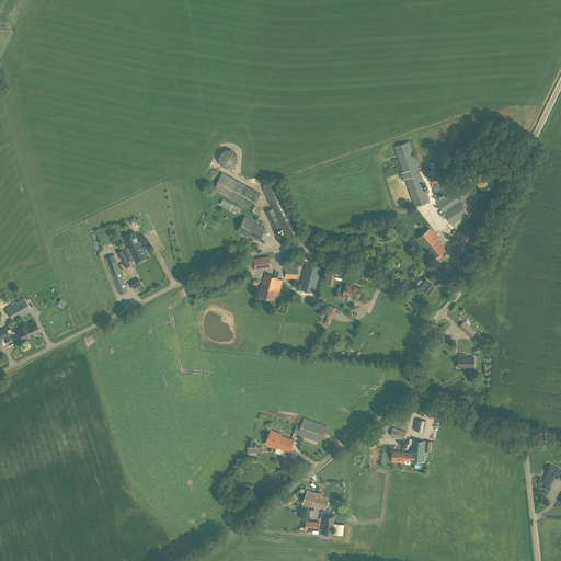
[(415,207),(427,203),(430,202),(409,141),(395,147),(415,207)]
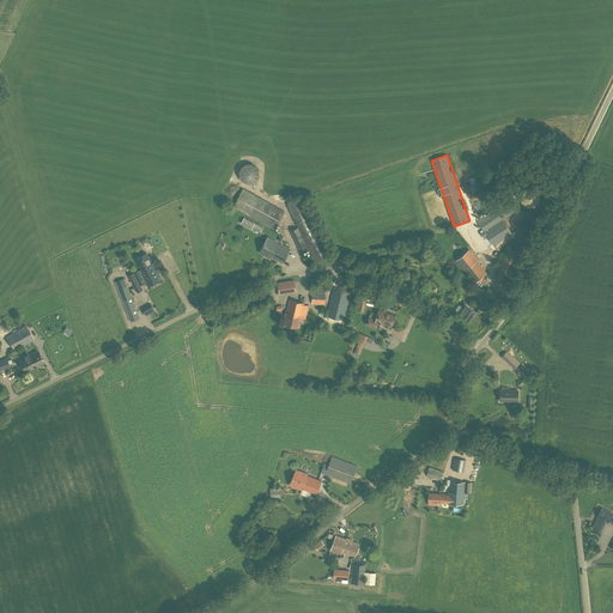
[(248,183),(254,182),(258,180),(260,174),(259,169),(255,165),(250,163),(246,164),(241,168),(240,173),(241,177),(243,182),(248,183)]
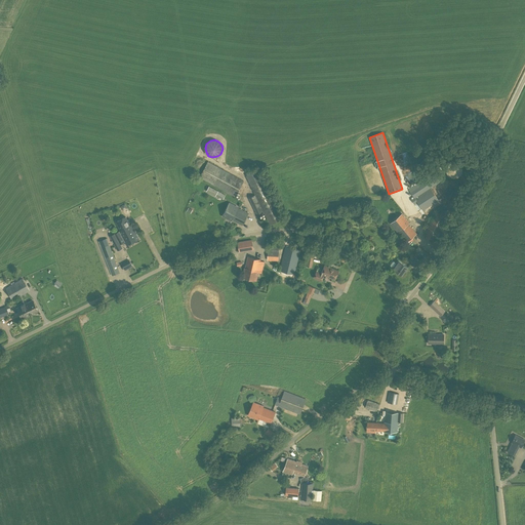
[(455,177),(458,176),(460,174),(461,172),(462,170),(462,166),(460,164),(458,162),(455,161),(453,161),(450,162),(448,164),(447,166),(446,168),(446,169),(446,171),(447,173),(448,174),(448,175),(450,176),(453,177),(455,177)]
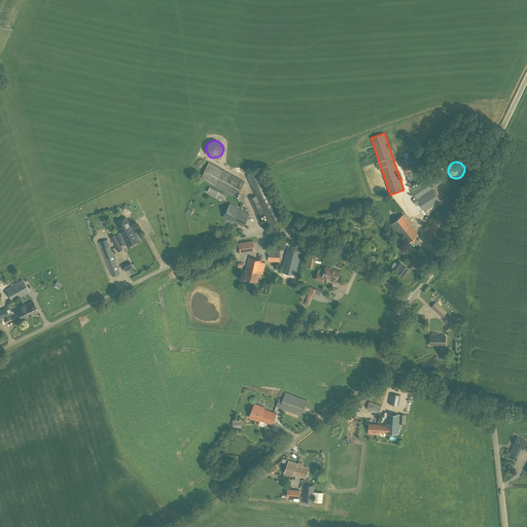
[(236,198),(245,181),(209,163),(201,178),(236,198)]
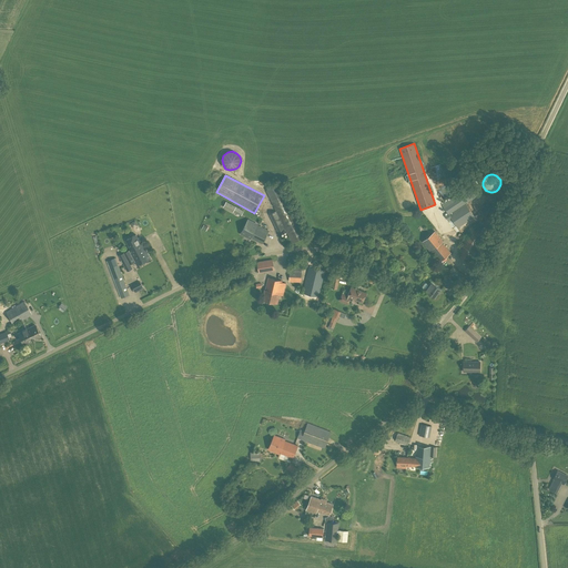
[(274,185),(273,182),(266,185),(267,189),(265,190),(276,211),(270,214),(279,232),(284,229),(292,244),(306,236),(280,183),(274,185)]
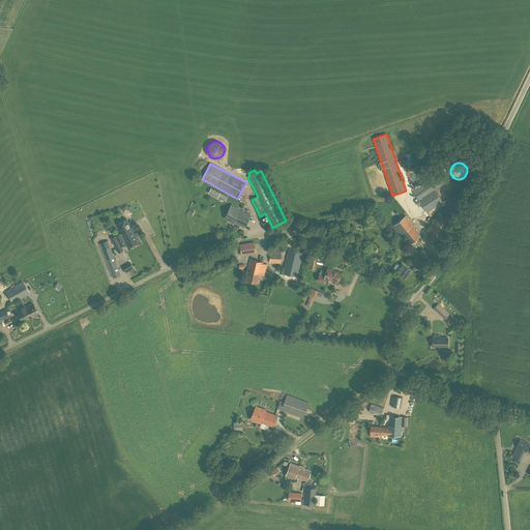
[(428,213),(443,202),(436,190),(439,189),(438,187),(448,181),(442,172),(412,190),(417,199),(415,200),(418,206),(419,206),(420,207),(422,206),(428,213)]
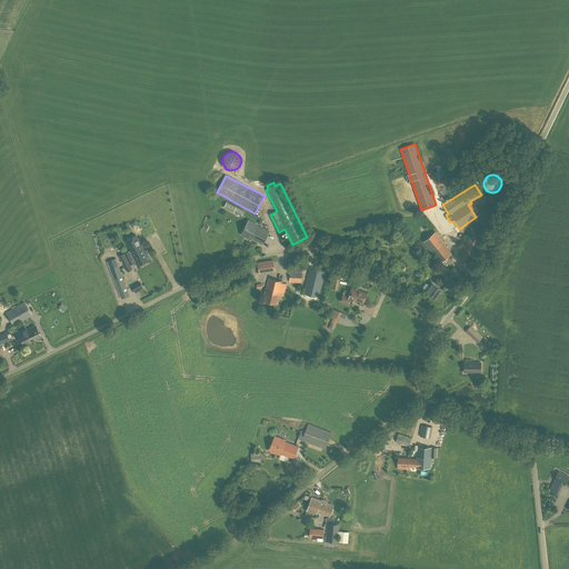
[(235,211),(238,213),(240,209),(237,207),(229,203),(227,208),(233,212),(235,211)]
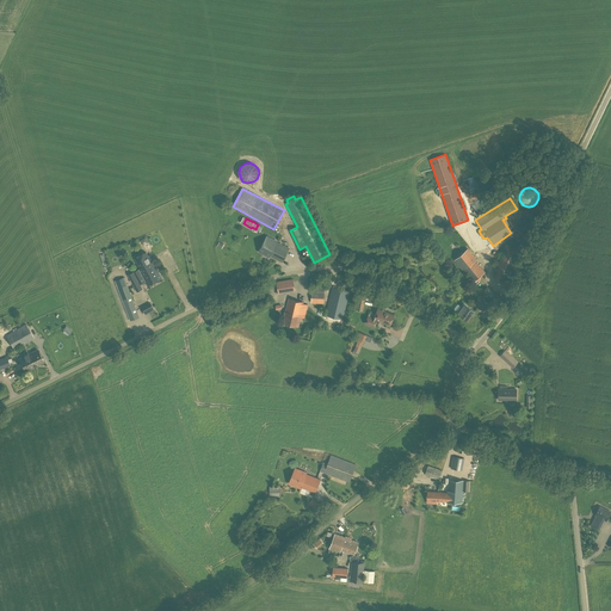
[(282,263),(290,248),(277,241),(267,235),(265,240),(259,252),(269,257),(270,257),(282,263)]
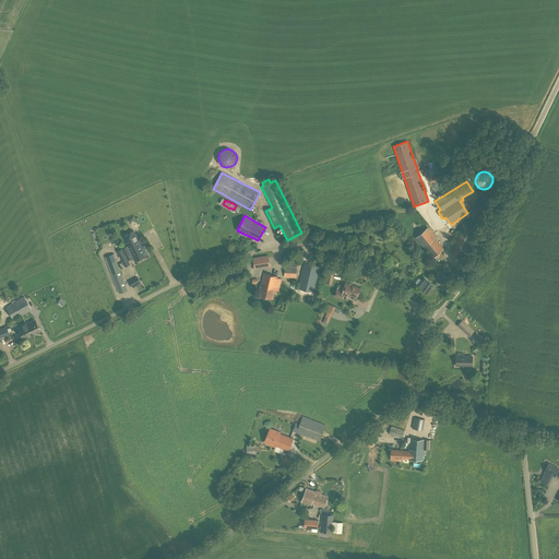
[(463,258),(476,230),(462,224),(451,246),(455,248),(452,253),(463,258)]
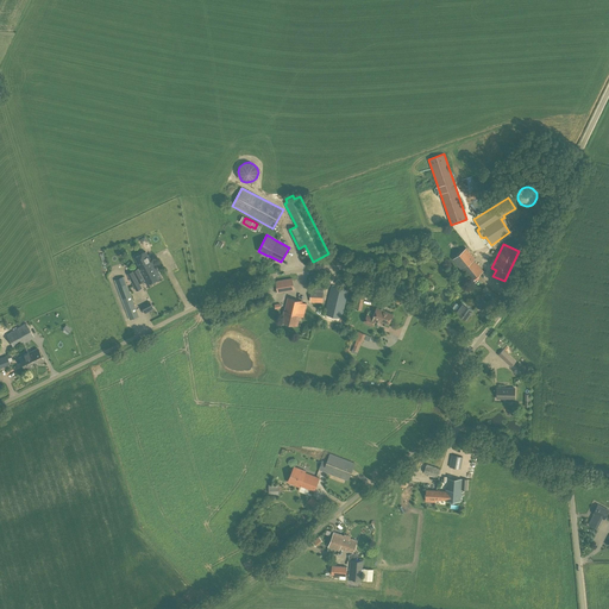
[(483,270),(473,259),(475,258),(466,248),(453,258),(462,269),(462,268),(472,280),(483,270)]
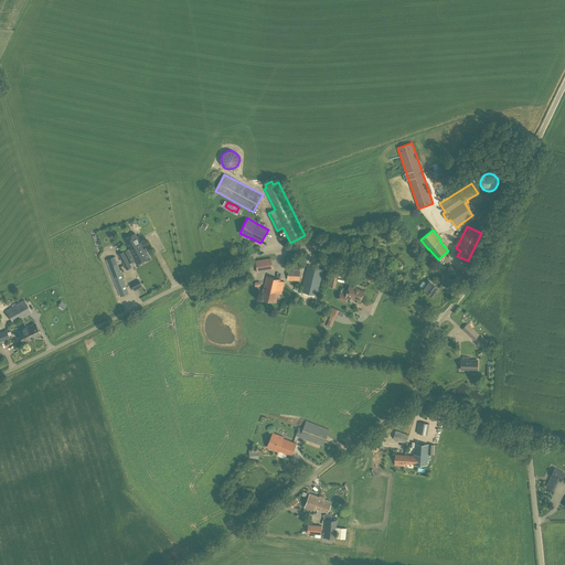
[(140,242),(135,233),(125,238),(129,248),(118,254),(127,268),(131,266),(126,255),(127,255),(132,264),(136,262),(137,264),(150,256),(141,241),(140,242)]
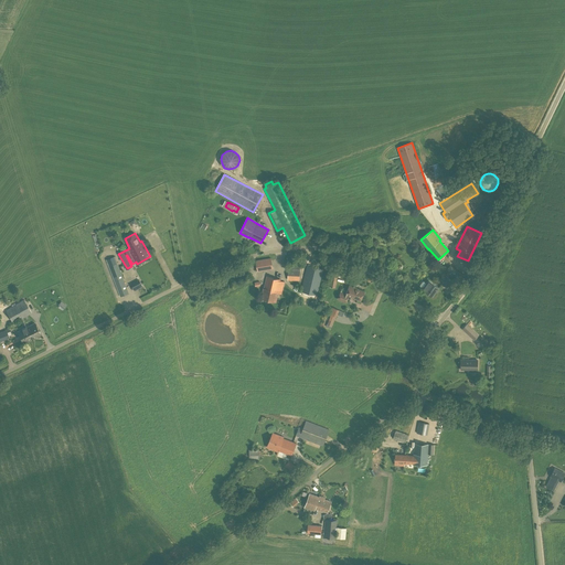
[(120,297),(129,294),(115,256),(106,259),(120,297)]
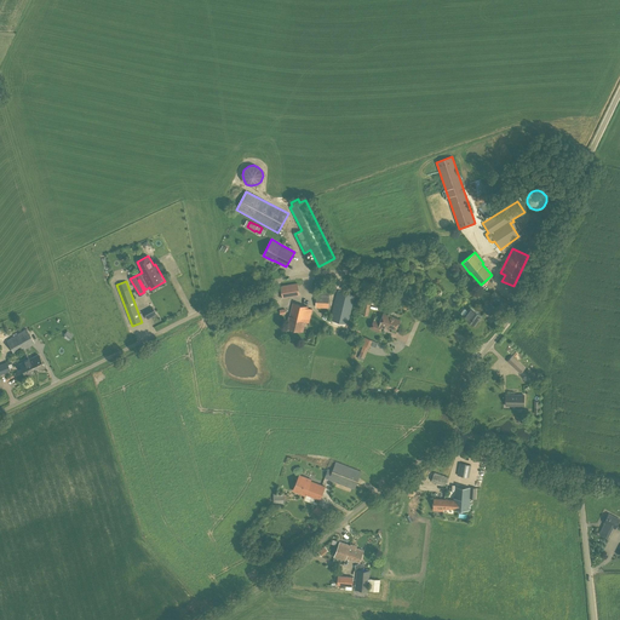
[(299,296),(298,287),(298,283),(281,286),(282,298),(296,296),(299,296)]
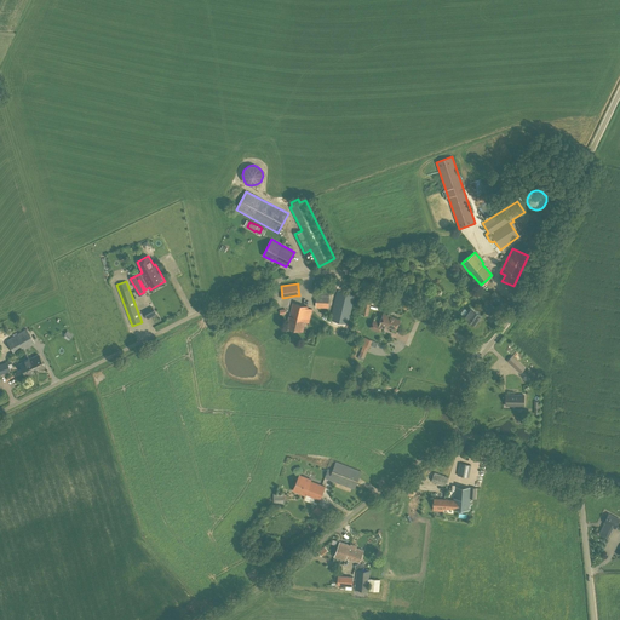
[(382,304),(386,292),(372,287),(367,298),(382,304)]
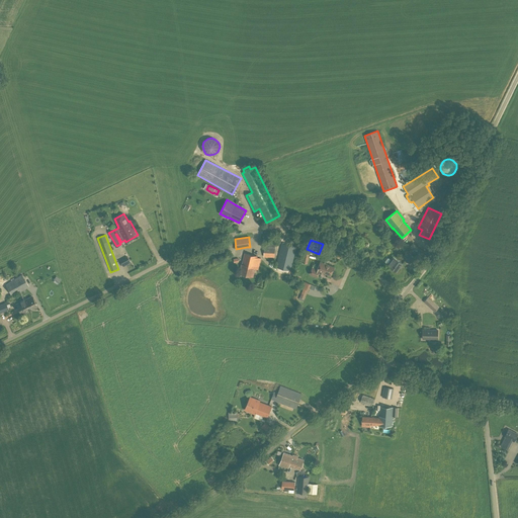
[(275,257),(275,243),(264,243),(264,257),(275,257)]
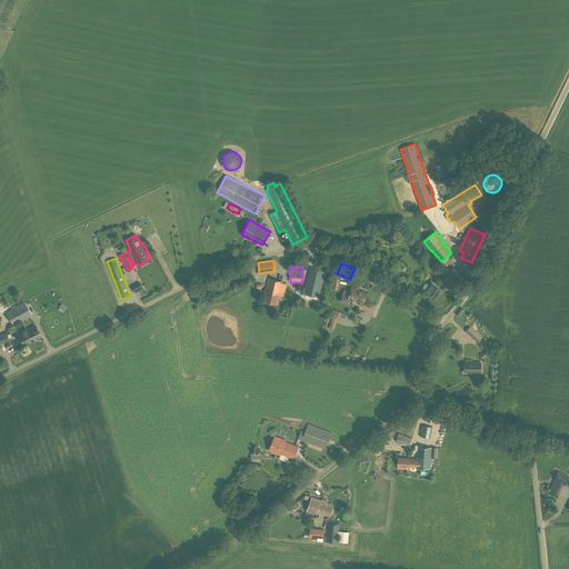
[(319,298),(326,271),(309,267),(303,293),(319,298)]
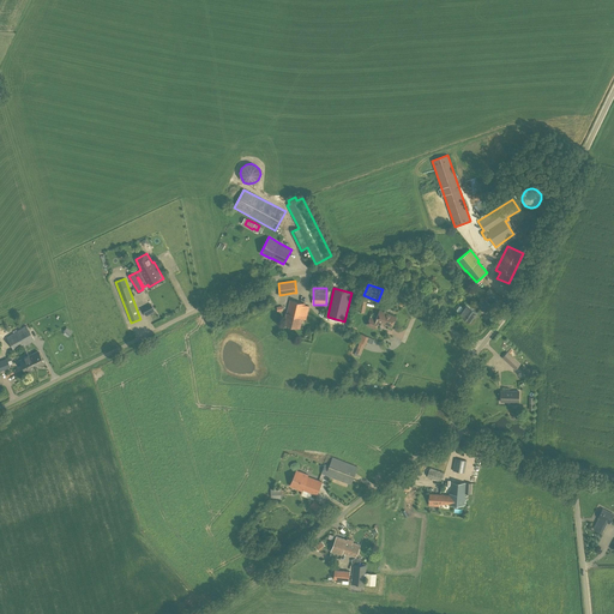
[(156,312),(146,296),(140,300),(150,315),(156,312)]
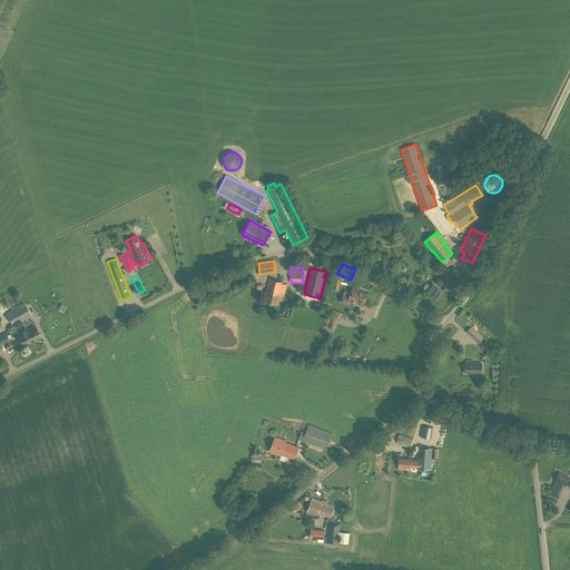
[(451,279),(446,276),(443,282),(448,285),(446,286),(451,290),(455,283),(457,283),(451,279)]
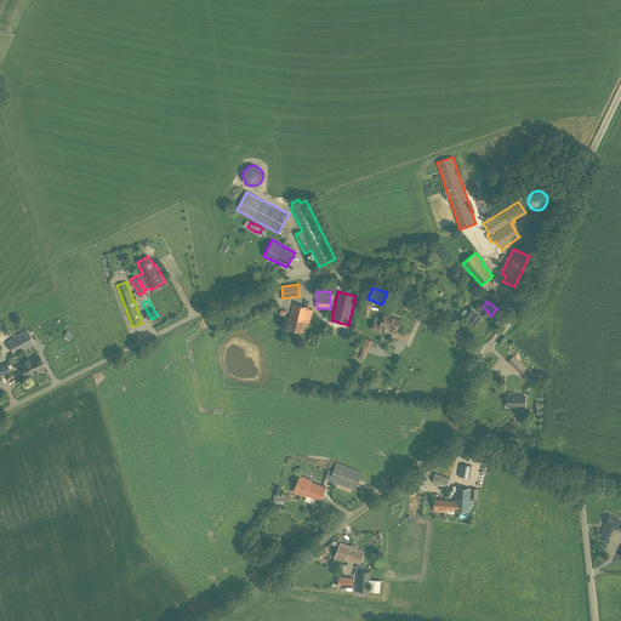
[(309,323),(313,309),(308,308),(309,307),(294,303),(290,317),(286,328),(303,331),(306,322),(309,323)]
